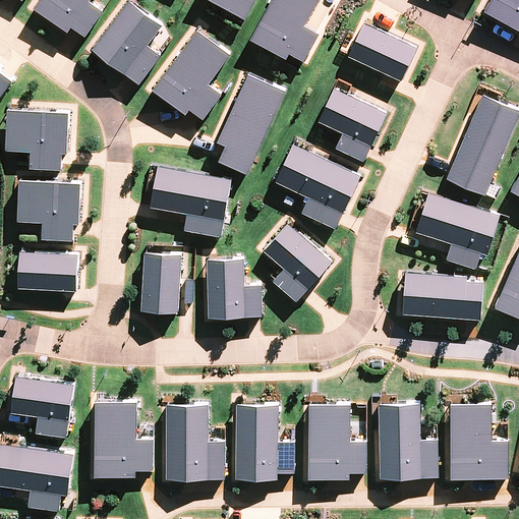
[(39,0),(33,9),(69,36),(72,31),(83,39),(102,12),(89,3),(90,0),(39,0)]
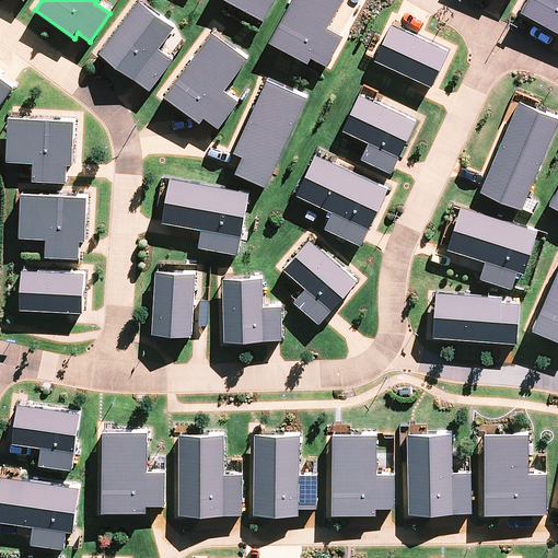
[(219,0),(263,24),(276,0),(219,0)]
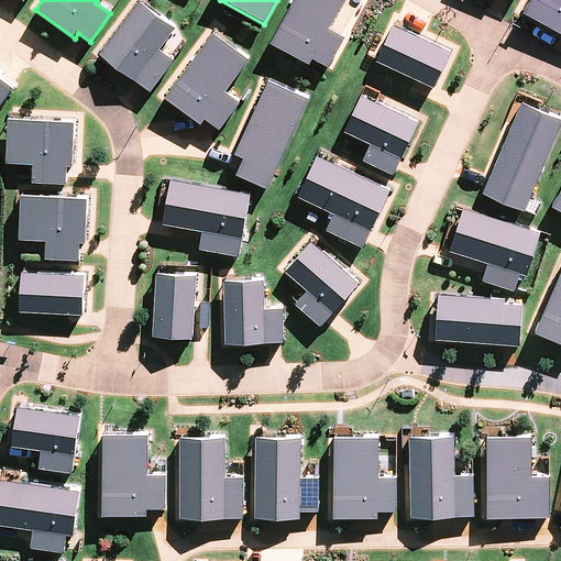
[(344,0),(294,0),(270,43),(309,66),(312,59),(328,68),(345,36),(329,28),(344,0)]
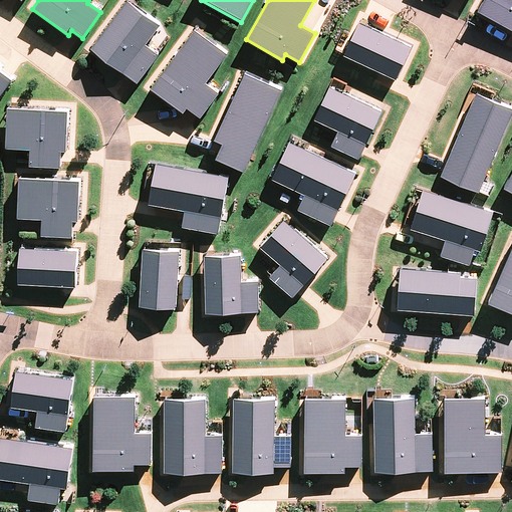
[(511,0),(484,0),(477,14),(511,33),(511,0)]
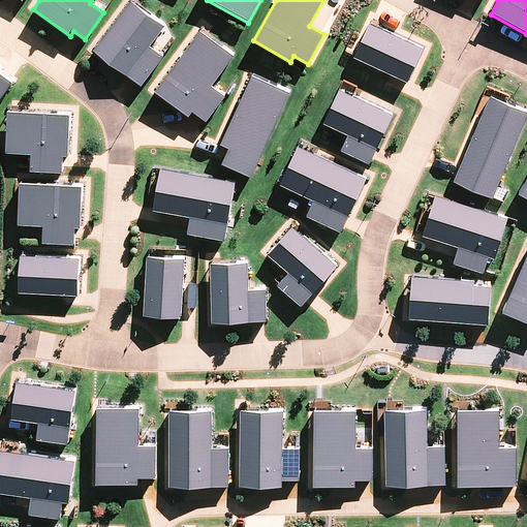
[(164,27),(130,3),(94,53),(142,87),(164,56),(151,45),(164,27)]
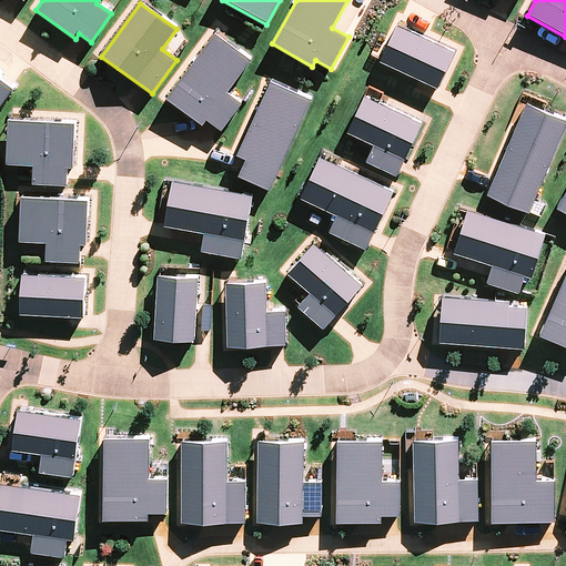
[(453,54),(396,27),(378,61),(435,90),(453,54)]
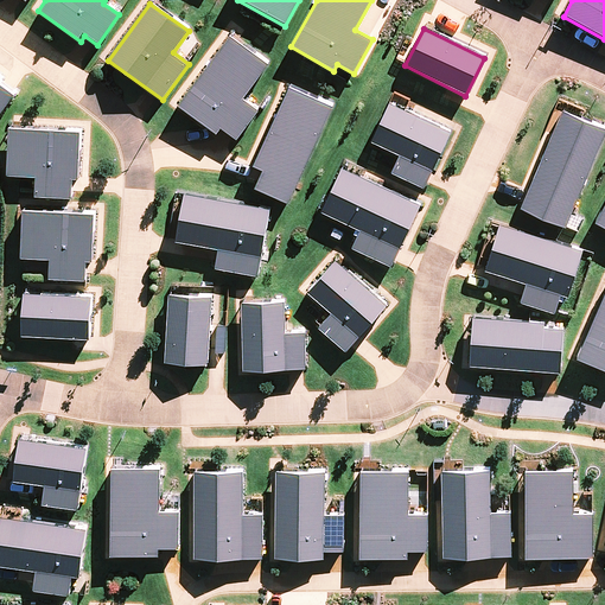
[(267,65),(228,38),(178,106),(217,135),(222,128),(236,139),(260,109),(243,97),(267,65)]
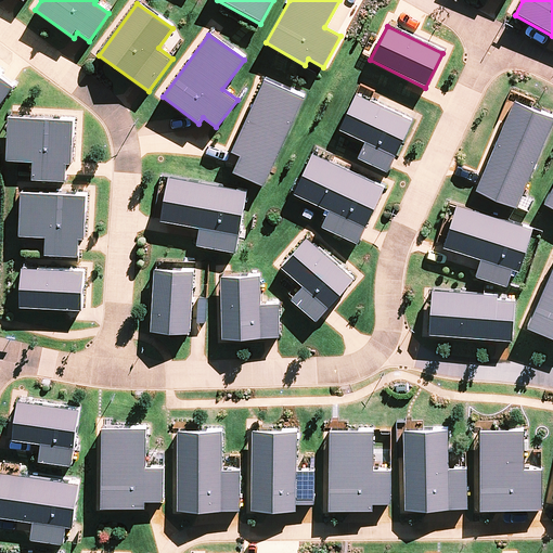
[(0,100),(11,86),(0,77),(0,100)]
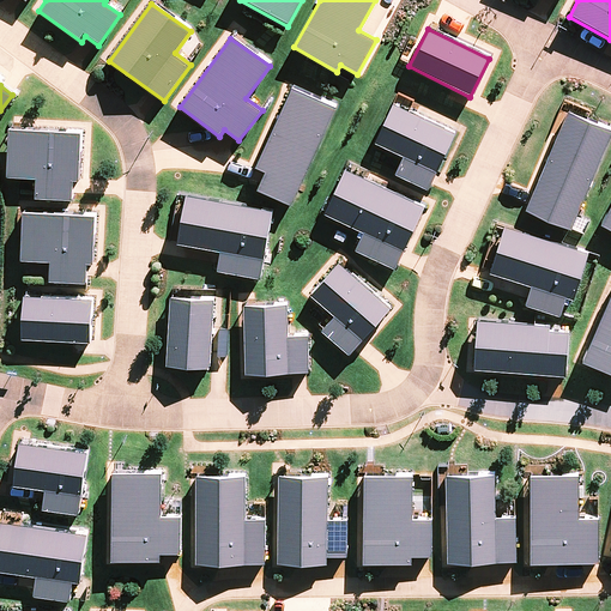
[(258,192),(290,206),(334,108),(291,90),(256,169),(266,173),(258,192)]
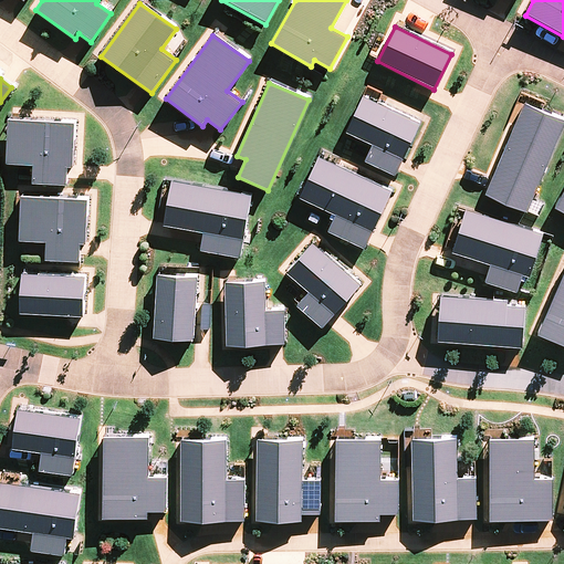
[(421,125),(363,96),(344,135),(364,145),(371,148),(363,163),(379,170),(395,178),(421,125)]
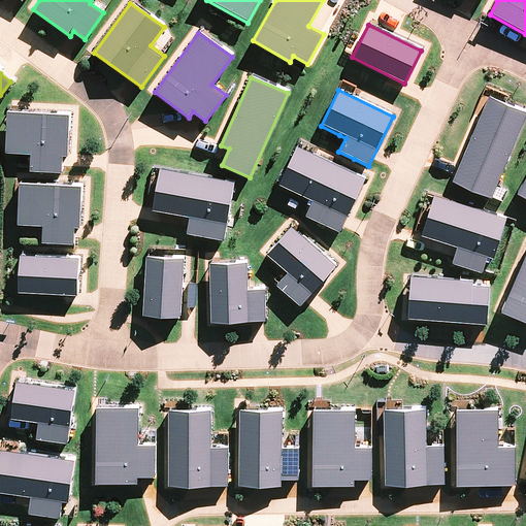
[(453,182),(491,198),(525,117),(525,112),(489,97),(453,182)]
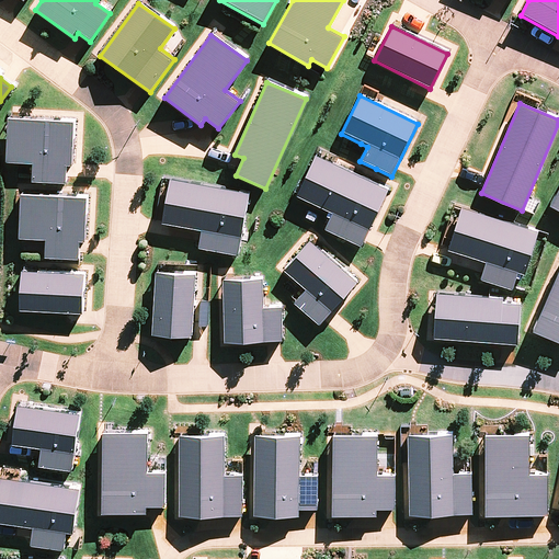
[(72,122),(9,120),(8,161),(35,162),(34,181),(65,182),(65,166),(71,166),(72,122)]
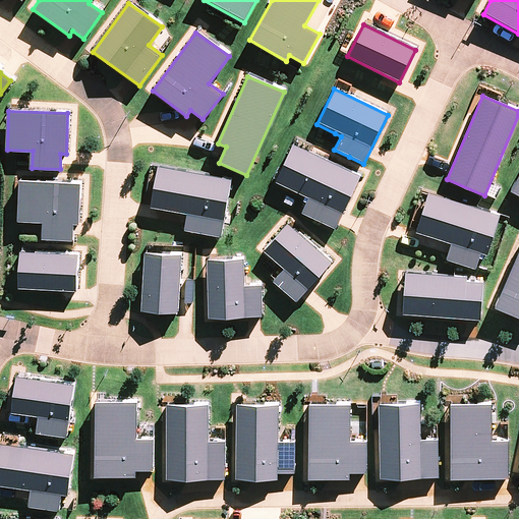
[(360,178),(291,145),(274,179),(307,196),(301,210),(336,227),(360,178)]
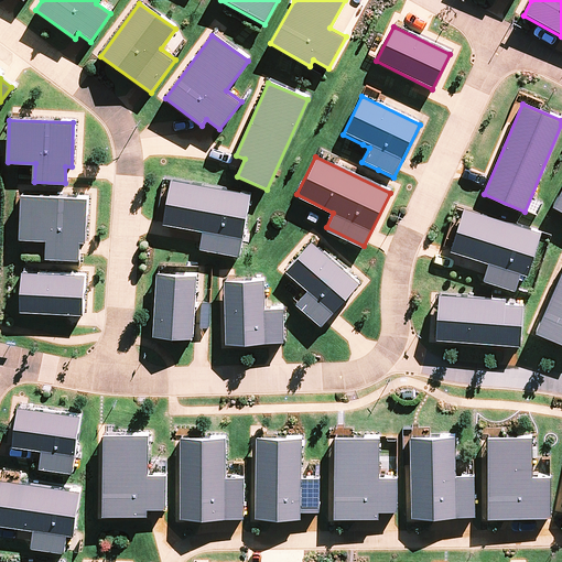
[(249,192),(171,177),(163,226),(205,234),(202,251),(237,258),(249,192)]
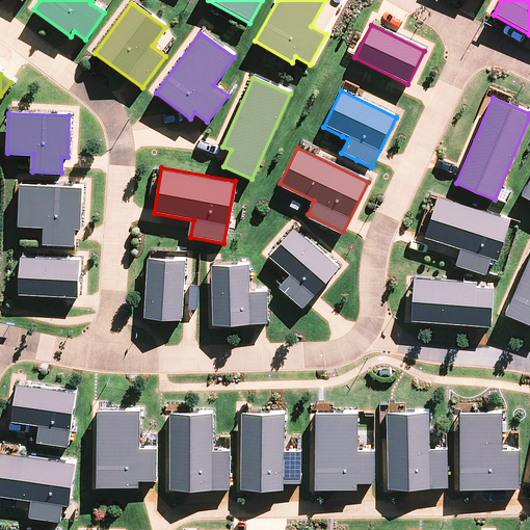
[(529,179),(521,196),(529,201),(529,179)]
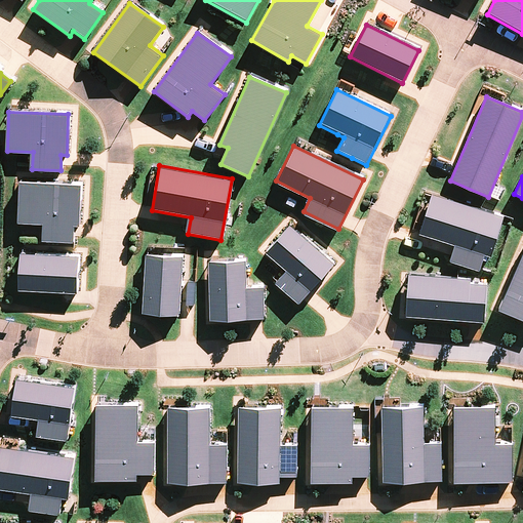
[(79,185),(19,183),(17,223),(43,224),(42,240),(72,241),(72,226),(77,226),(79,185)]
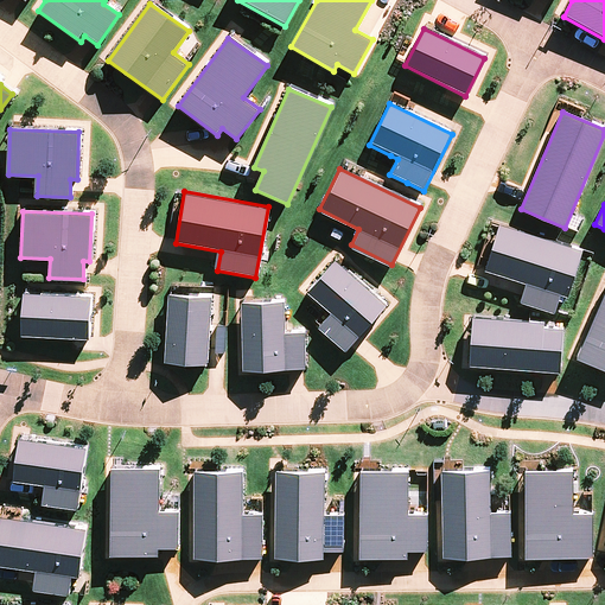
[(581,252),(498,225),(483,272),(526,285),(520,304),(554,316),(560,295),(566,298),(581,252)]
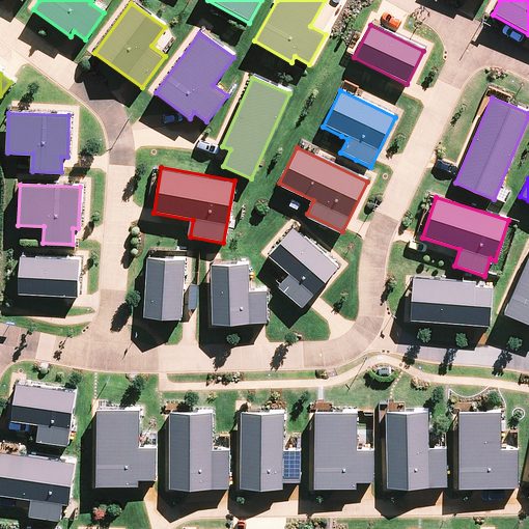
[(338,268),(293,228),(268,257),(288,274),(277,287),(303,309),(338,268)]
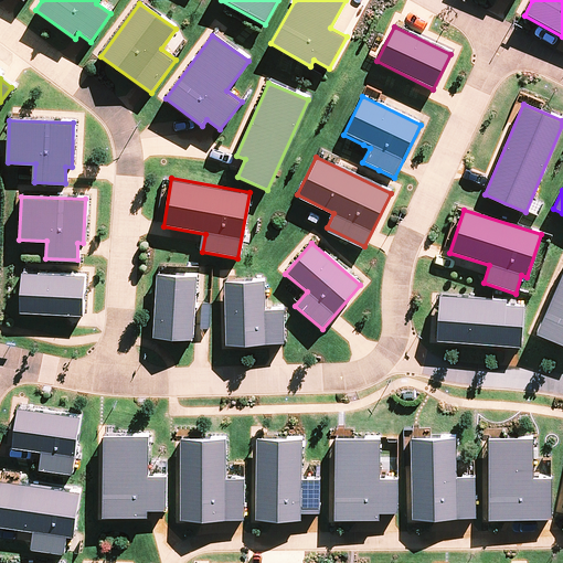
[(562,271),(535,333),(562,346),(562,271)]
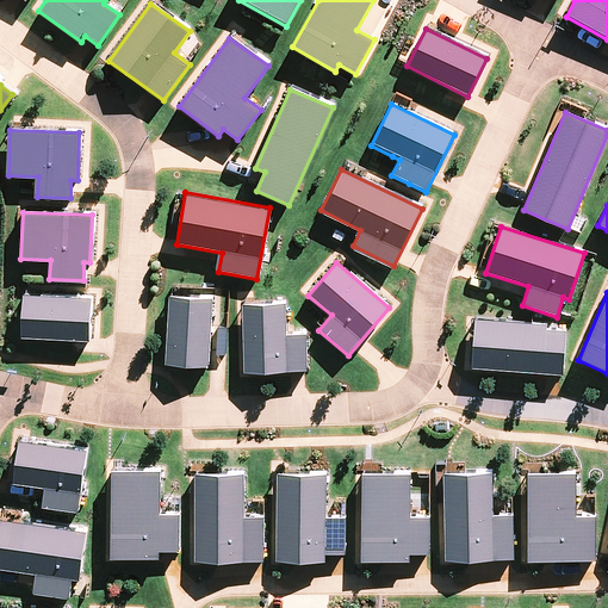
[(90,298),(23,296),(22,337),(88,340),(90,298)]
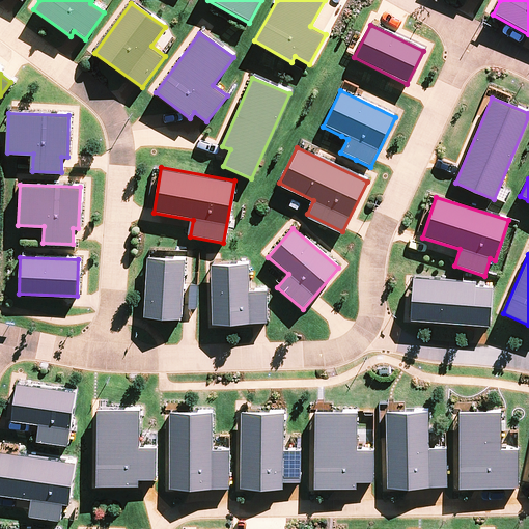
[(182,318),(184,261),(146,260),(145,317),(182,318)]
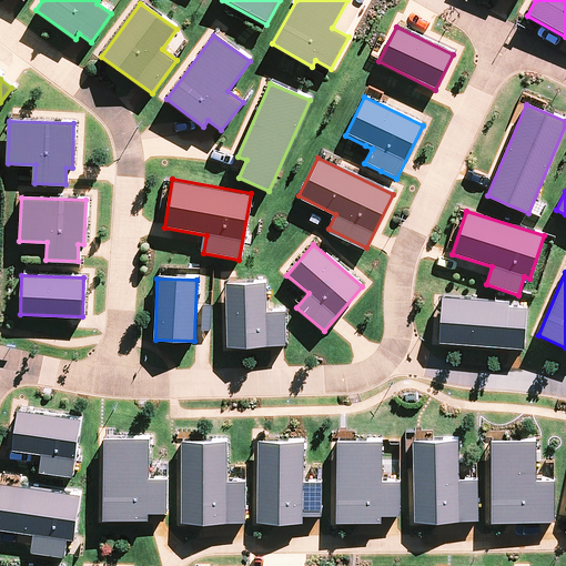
[(264,283),(226,284),(229,350),(283,347),(282,312),(265,313),(264,283)]
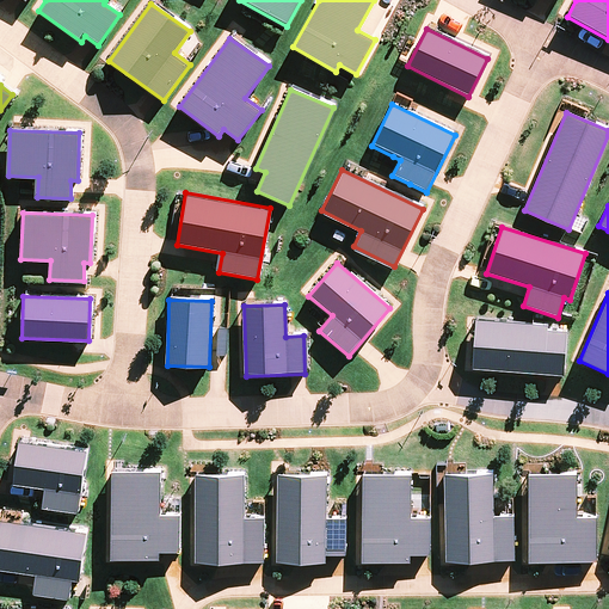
[(474,321),(471,369),(563,376),(566,328),(474,321)]
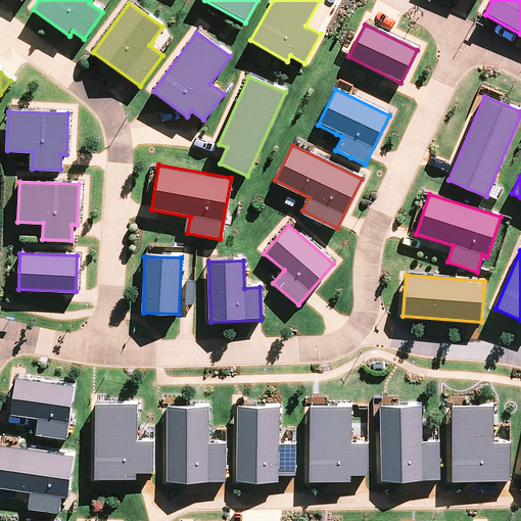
[(75,387),(16,379),(11,415),(39,419),(37,435),(66,439),(75,387)]
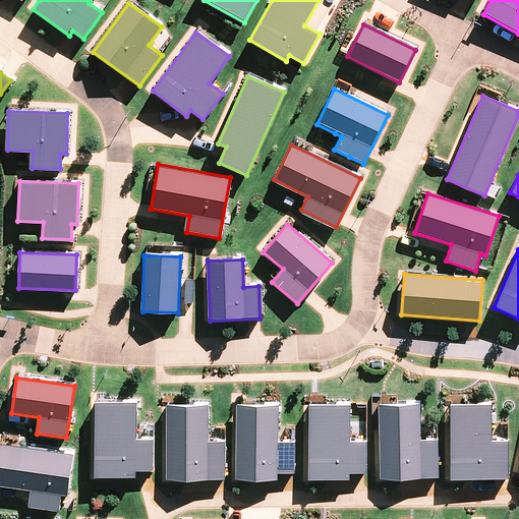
[(136,403),(94,404),(95,475),(136,475),(136,469),(151,469),(151,437),(137,437),(136,403)]
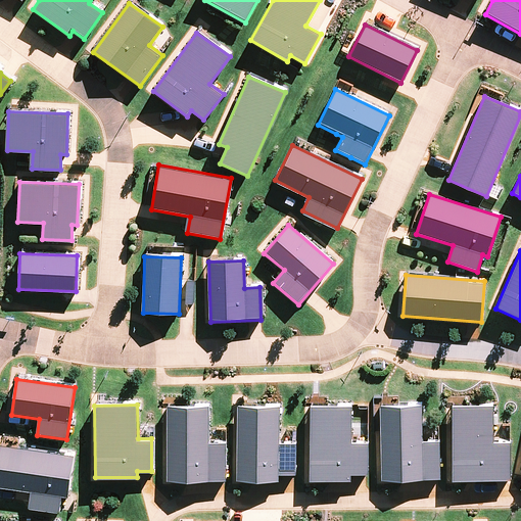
[(208,405),(167,406),(168,480),(224,480),(224,443),(208,443),(208,405)]
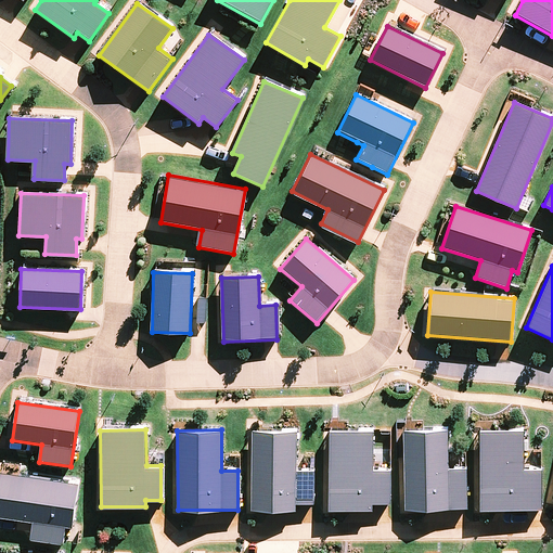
[(372,431),(326,431),(328,508),(372,508),(372,501),(387,501),(387,465),(373,466),(372,431)]
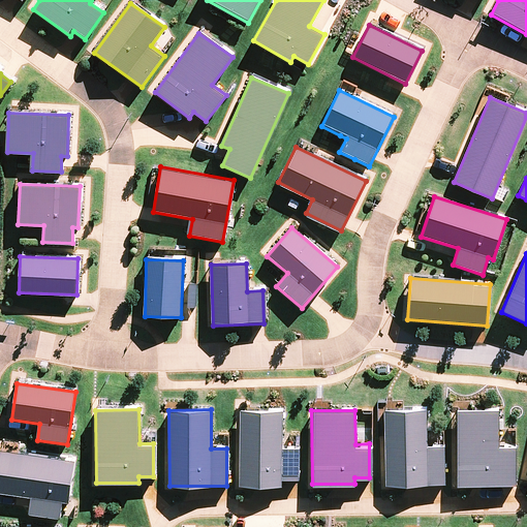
[(498,410),(456,410),(457,486),(514,486),(514,450),(498,450),(498,410)]
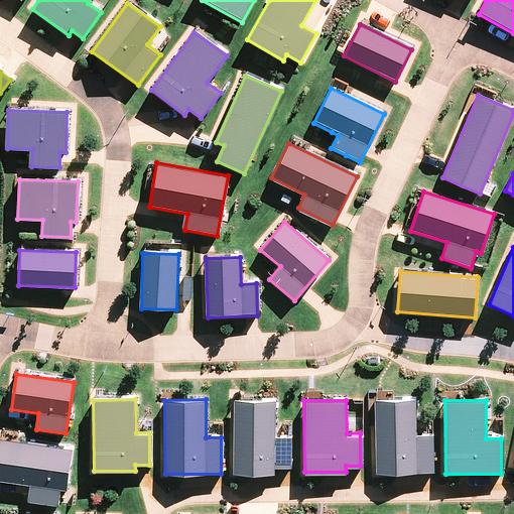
[(415,401),(375,402),(375,476),(431,476),(431,439),(416,439),(415,401)]
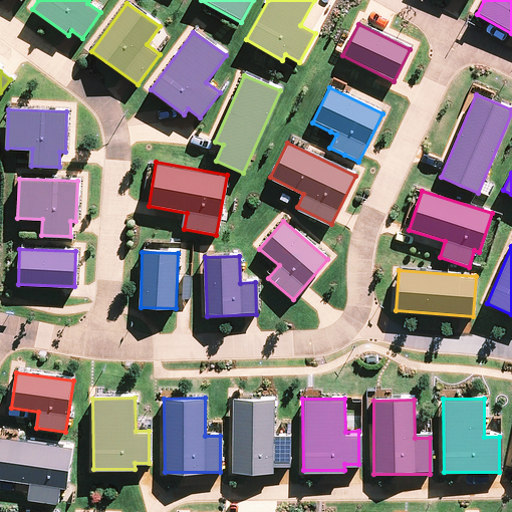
[(275,401),(232,401),(233,472),(274,471),(274,466),(289,465),(288,433),(275,433),(275,401)]
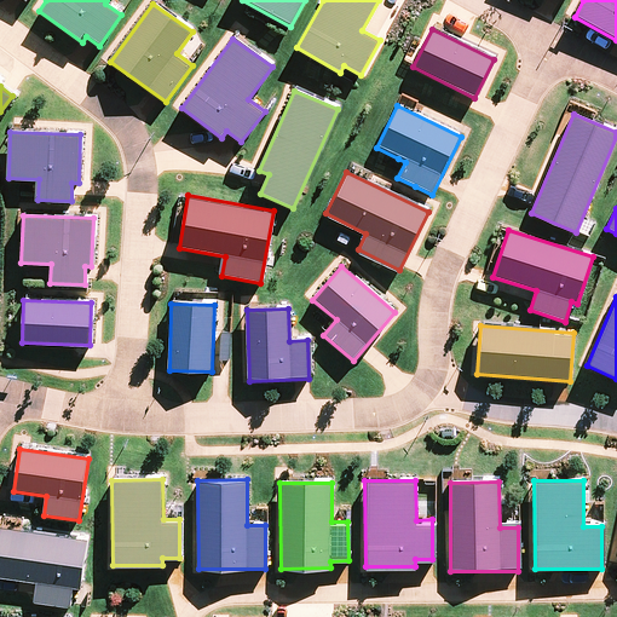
[(88,538),(3,528),(0,546),(0,578),(36,583),(34,603),(70,607),(73,589),(81,590),(88,538)]
